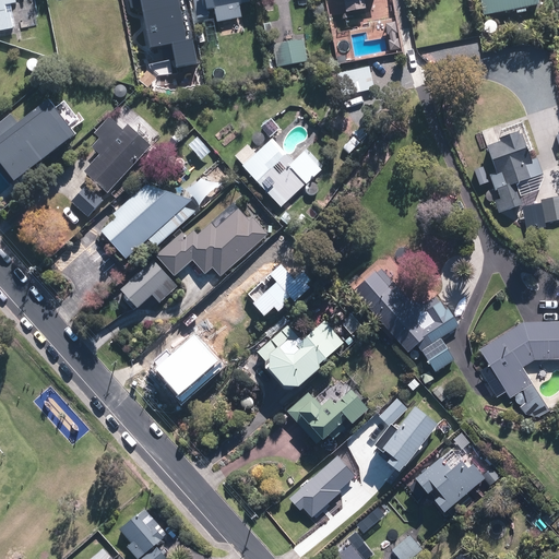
[(19,2),(19,0),(0,0),(0,31),(16,28),(13,3),(19,2)]
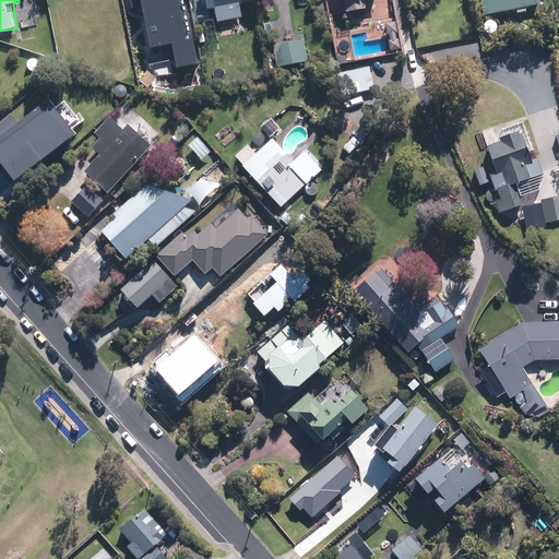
[(195,32),(189,0),(149,0),(139,2),(144,34),(159,32),(161,38),(195,32)]
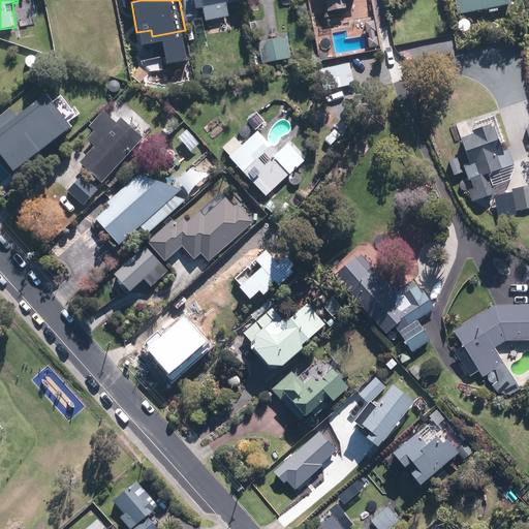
[(181,0),(185,21),(198,19),(197,10),(206,8),(208,21),(229,17),(227,6),(239,4),(238,0),(181,0)]
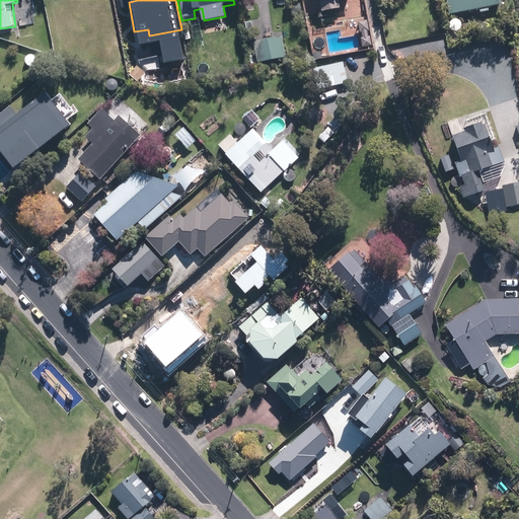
[(364,0),(348,0),(352,21),(367,18),(364,0)]
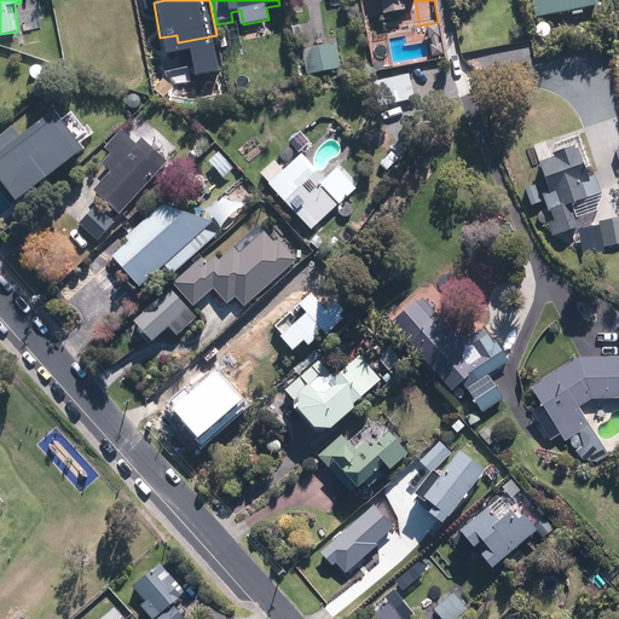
[(532,0),(536,17),(597,6),(595,0),(532,0)]
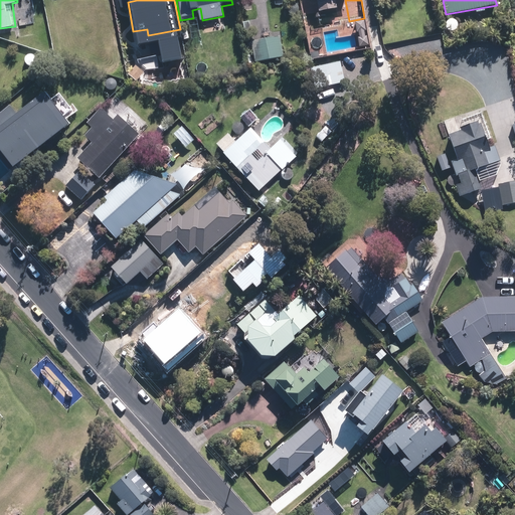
[(33,25),(17,28),(18,37),(34,34),(33,25)]
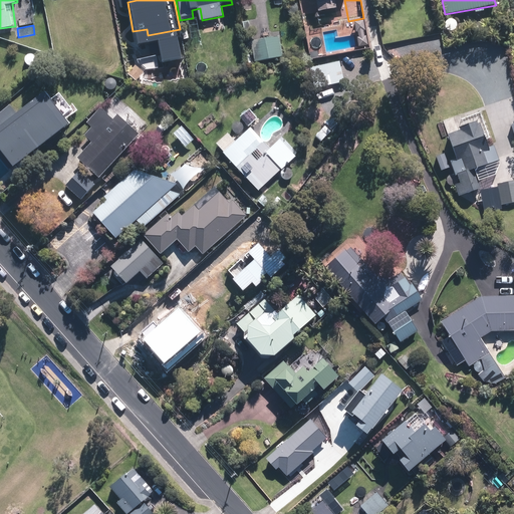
[(329,30),(309,35),(312,49),(333,44),(329,30)]
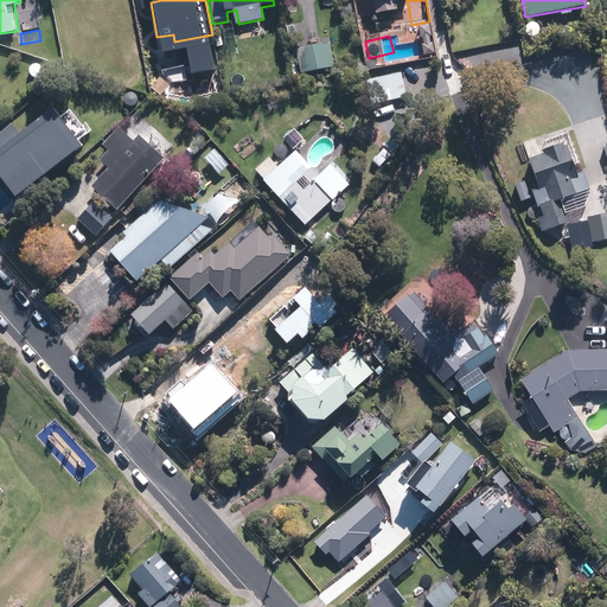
[(332,43),(295,49),(300,74),(337,68),(332,43)]
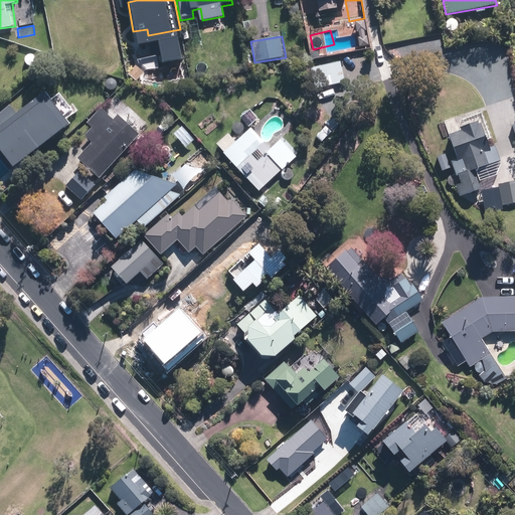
[(342,63),(310,69),(314,90),(346,82),(342,63)]
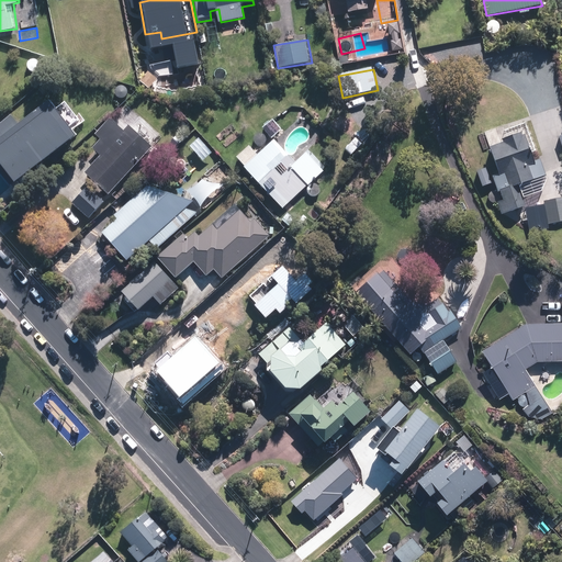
[(0,160),(19,183),(77,135),(48,100),(20,124),(12,114),(0,123),(0,160)]
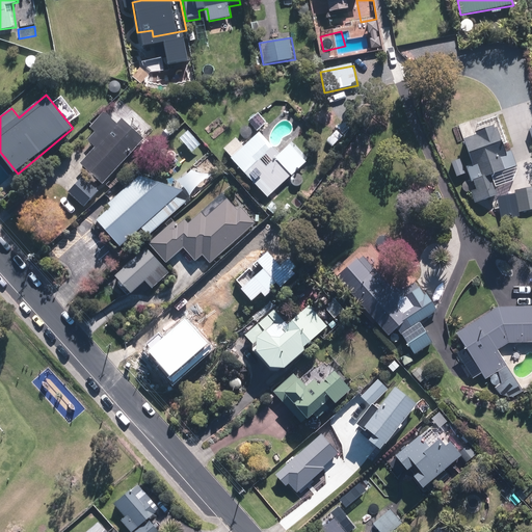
[(259,112),(250,121),(260,131),(268,124),(259,112)]
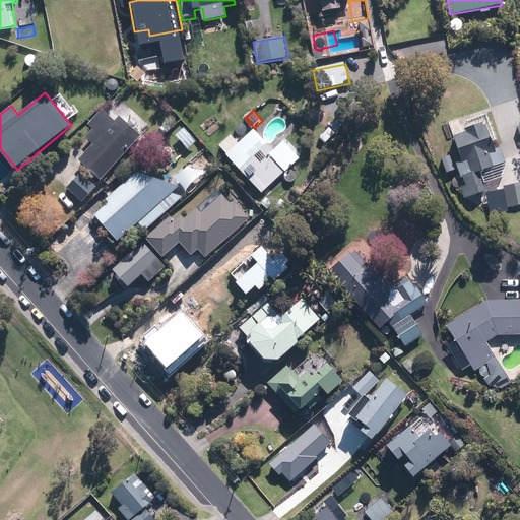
[(102,180),(142,135),(121,117),(116,123),(102,111),(88,126),(92,130),(87,136),(95,143),(79,160),(102,180)]
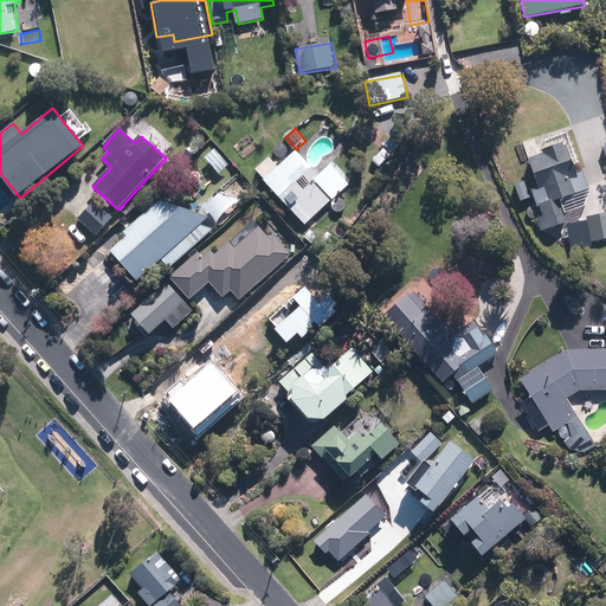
[(568,144),(529,159),(539,186),(528,191),(530,200),(541,232),(569,221),(562,200),(591,191),(584,172),(578,174),(568,144)]
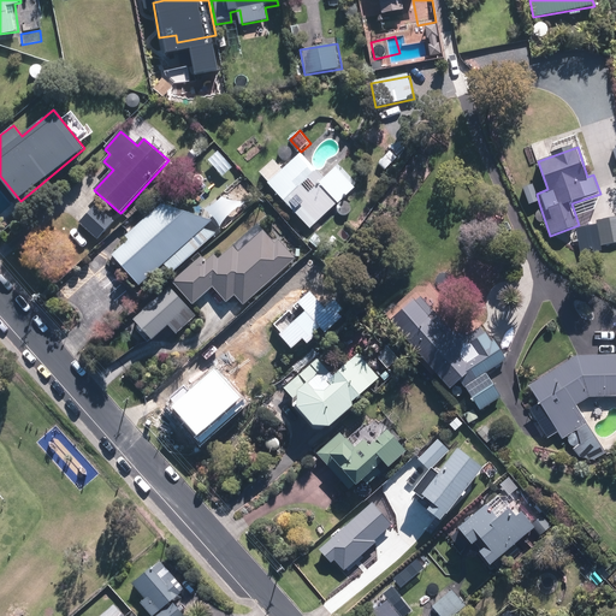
[(274,160),(260,172),(311,230),(355,190),(337,169),(323,182),(300,155),(283,171),(274,160)]
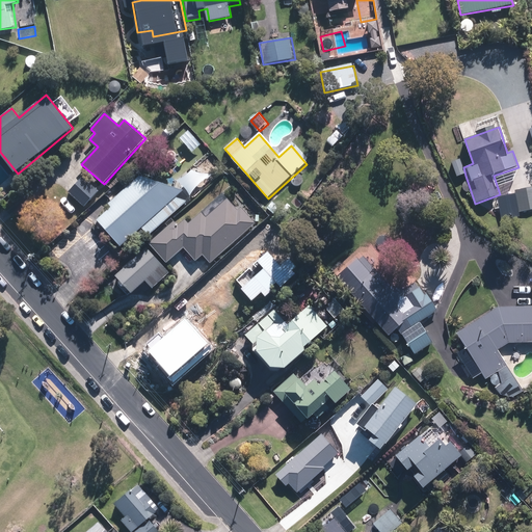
[(466,176),(463,167),(460,159),(449,162),(454,179),(466,176)]
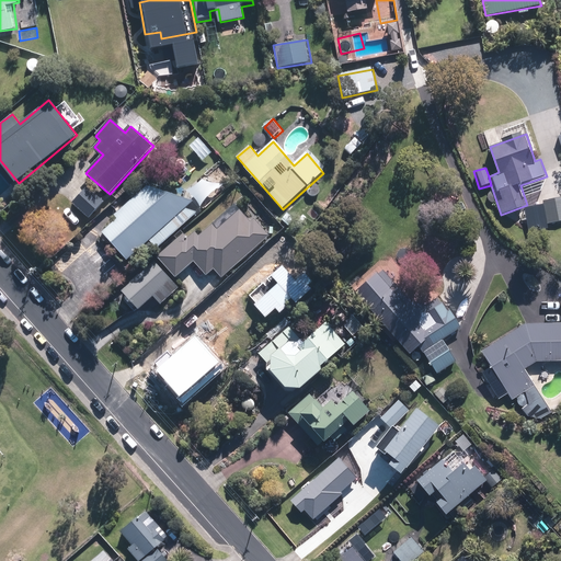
[(104,204),(87,186),(70,203),(88,220),(104,204)]
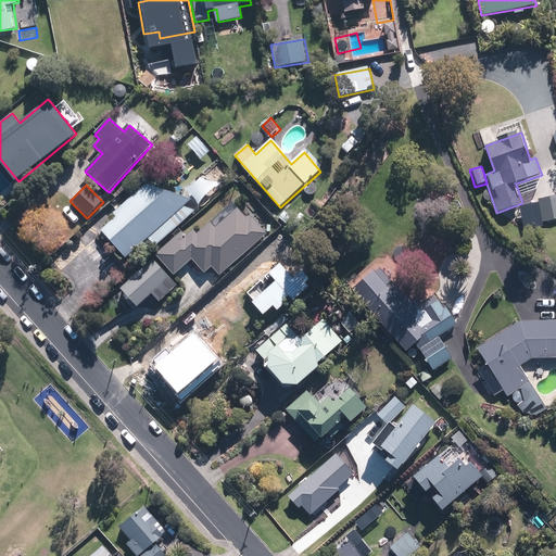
[(184,206),(191,201),(149,186),(99,228),(125,257),(148,238),(184,206)]
